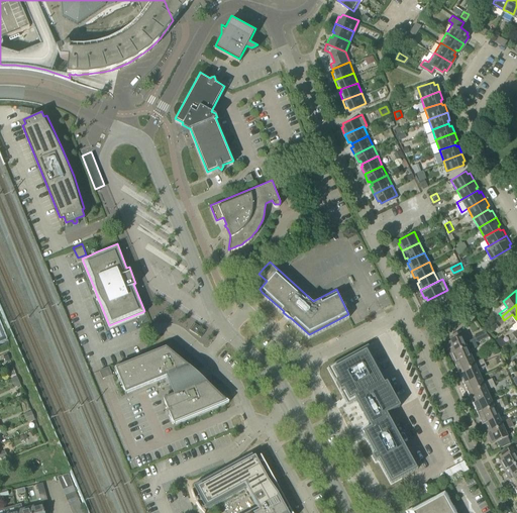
[(492,323),(489,326),(492,329),(499,323),(496,320),(492,323)]
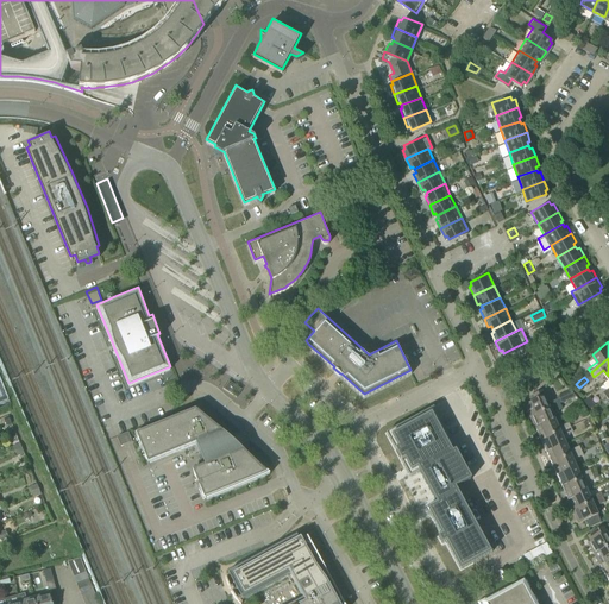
[(228,379),(225,384),(236,391),(239,387),(228,379)]
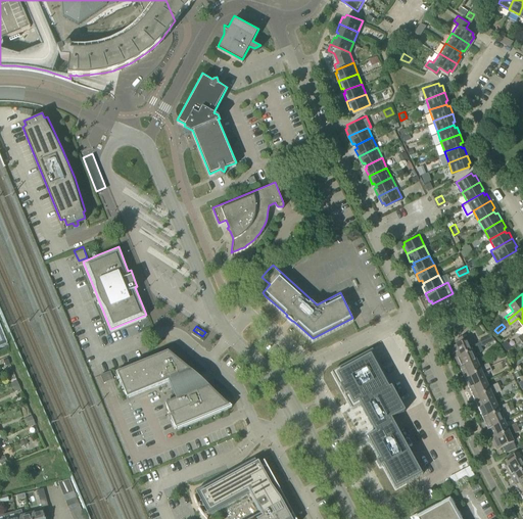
[(456,342),(450,344),(455,355),(481,343),(479,339),(470,343),(467,337),(465,332),(456,336),(458,341),(456,342)]
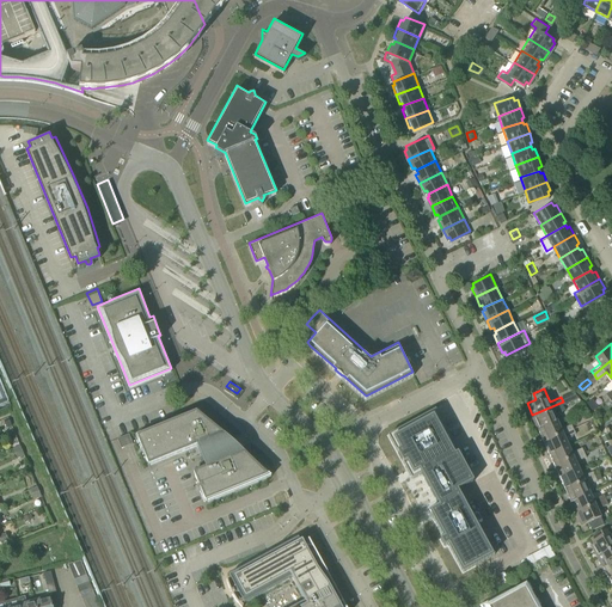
[(598,403),(592,396),(586,399),(592,408),(598,403)]
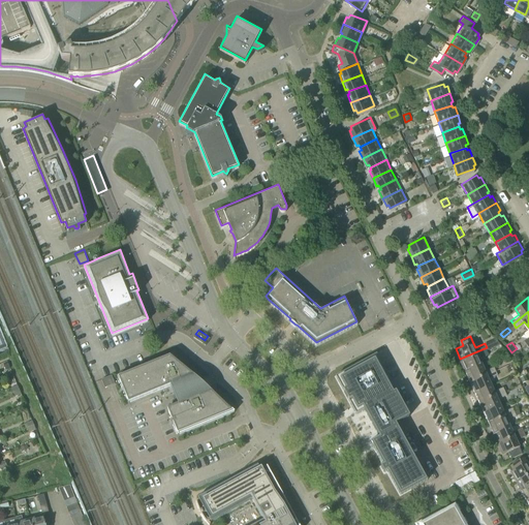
[(488,351),(487,347),(460,359),(465,369),(481,362),(479,356),(488,351)]
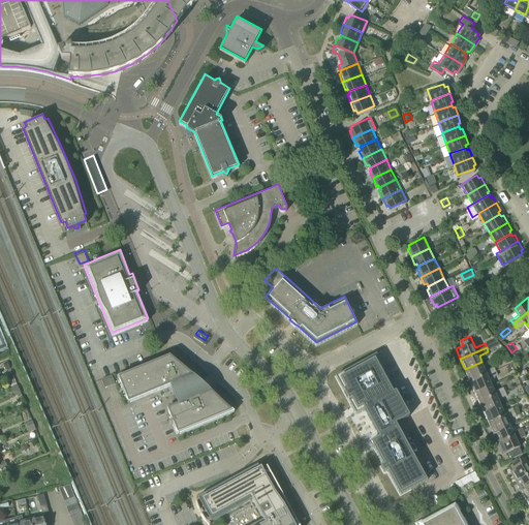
[(170,351),(150,360),(118,373),(128,399),(170,382),(174,393),(172,393),(174,398),(176,397),(178,401),(167,405),(178,431),(234,408),(205,381),(204,377),(200,378),(170,351)]
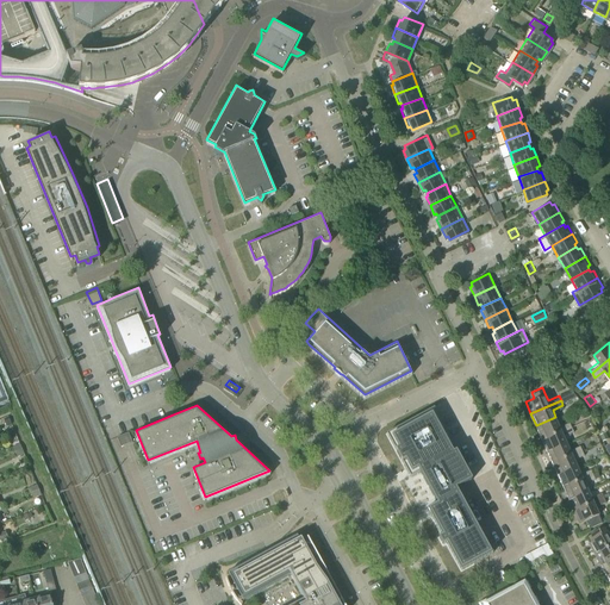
[(434,405),(387,430),(409,469),(410,473),(421,467),(437,499),(428,505),(430,510),(433,513),(442,532),(439,534),(442,541),(446,538),(461,566),(473,560),(492,549),(456,484),(472,475),(434,405)]
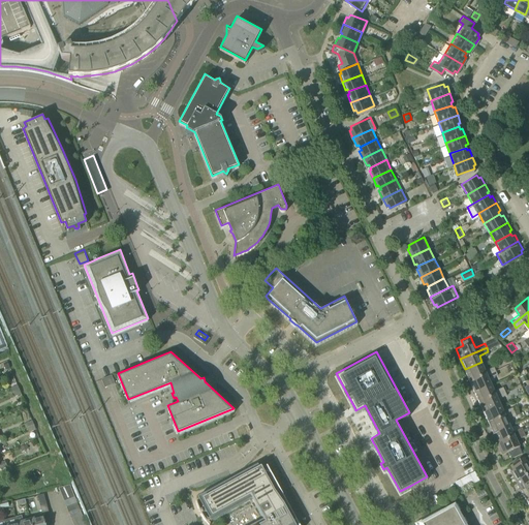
[(481,362),(465,369),(470,379),(496,368),(494,364),(485,368),(481,362)]
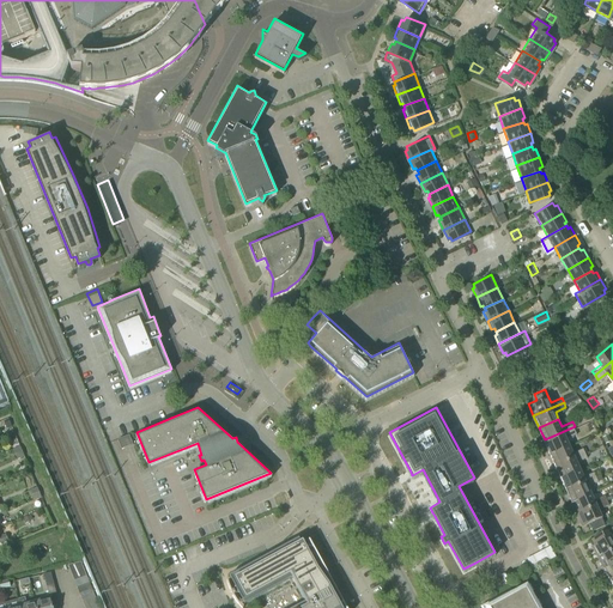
[(576,431),(575,426),(545,439),(550,451),(569,443),(565,436),(576,431)]
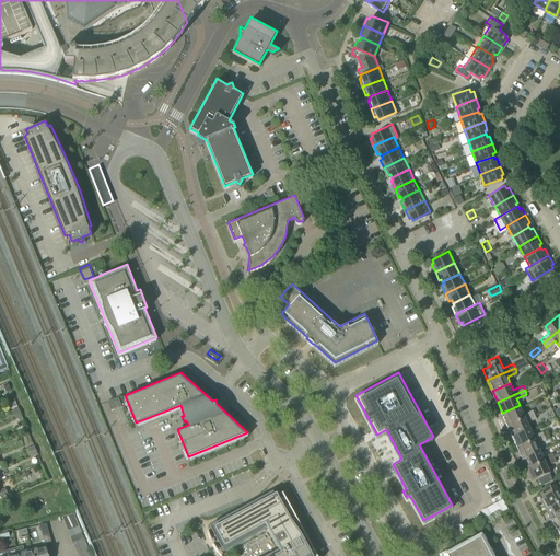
[(121,403),(118,394),(107,398),(112,407),(121,403)]
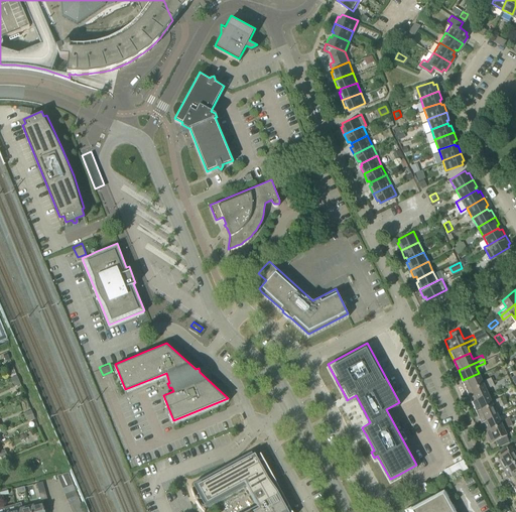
[(14,383),(20,380),(16,372),(10,375),(14,383)]
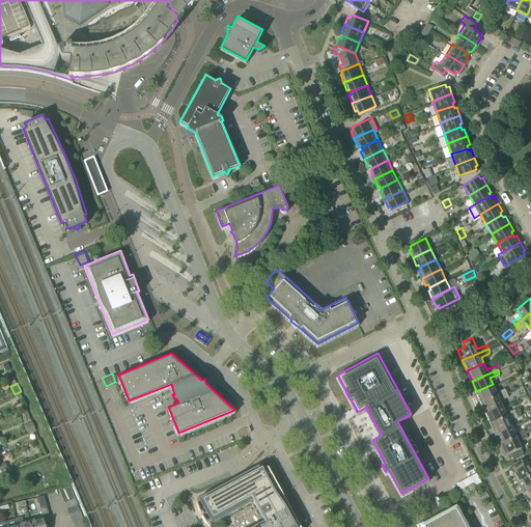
[(493,384),(476,391),(480,401),(506,389),(505,385),(496,389),(493,384)]
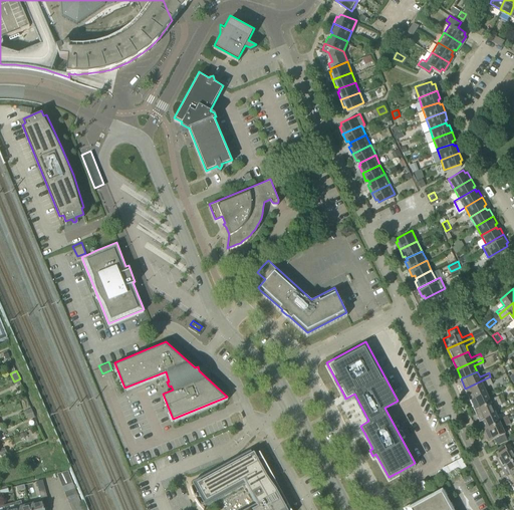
[(492,380),(490,376),(465,389),(470,399),(486,391),(483,385),(492,380)]
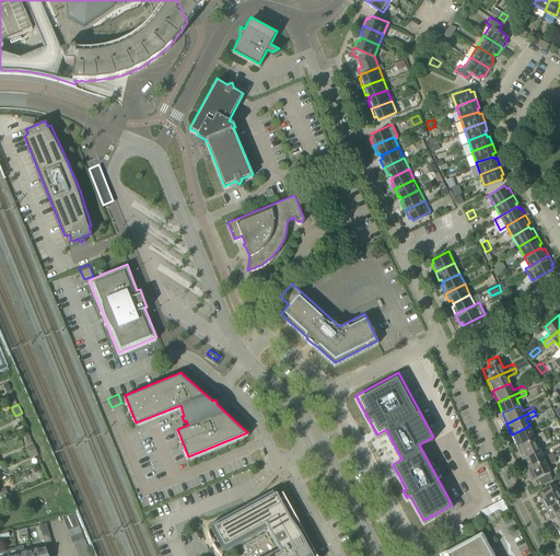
[(533,432),(529,426),(512,435),(516,446),(544,432),(543,428),(533,432)]
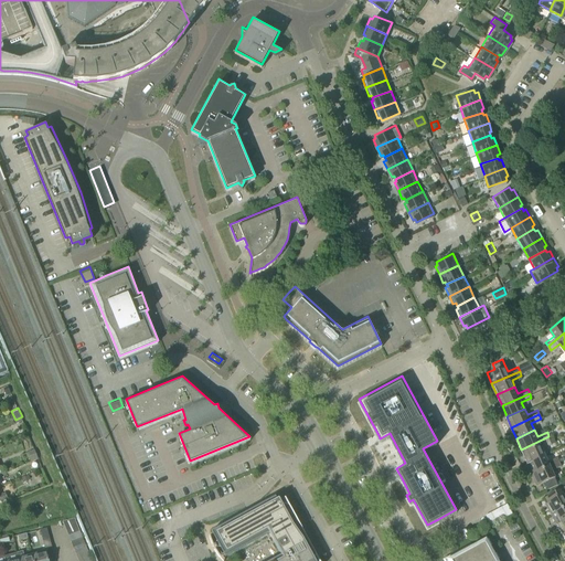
[(548,436),(521,450),(526,461),(544,452),(541,445),(551,441),(548,436)]
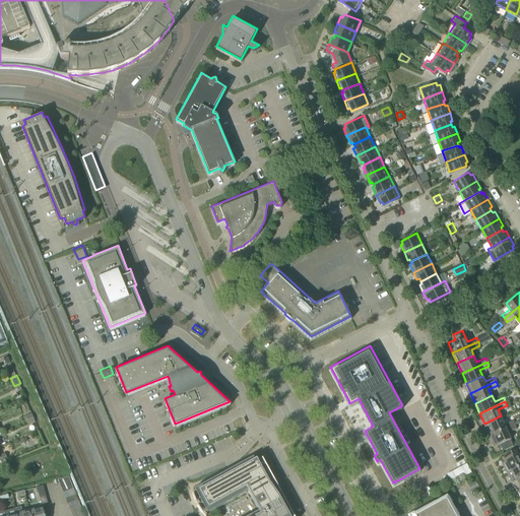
[(28,421),(35,418),(31,410),(25,412),(28,421)]
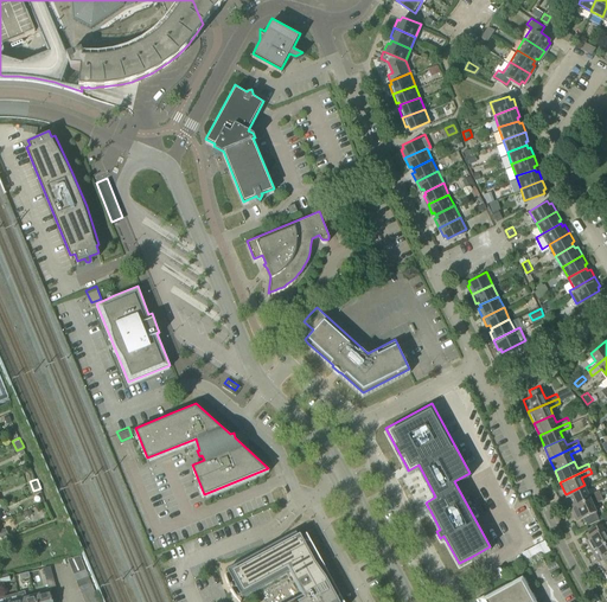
[(585,485),(566,494),(570,505),(601,492),(599,487),(588,492),(585,485)]
